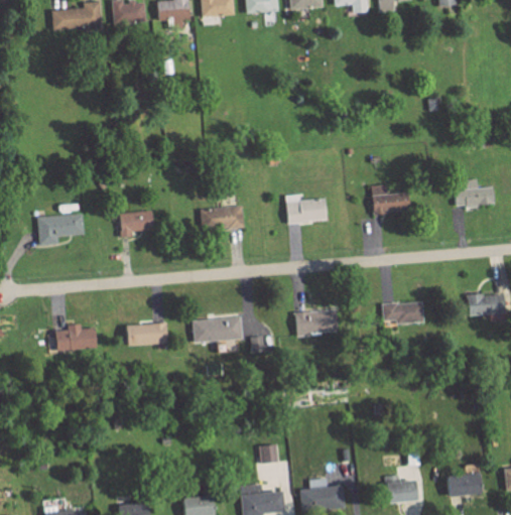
[(117,0),(120,24),(168,20),(169,30),(192,28),(188,0),(131,0),(129,0),(117,0)]
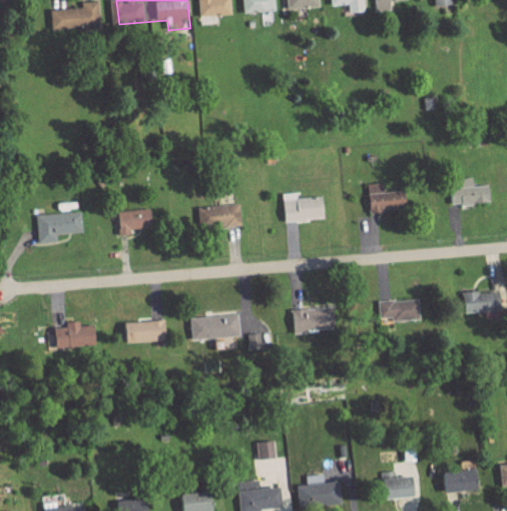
[(200,0),(201,16),(233,15),(232,0),(200,0)]
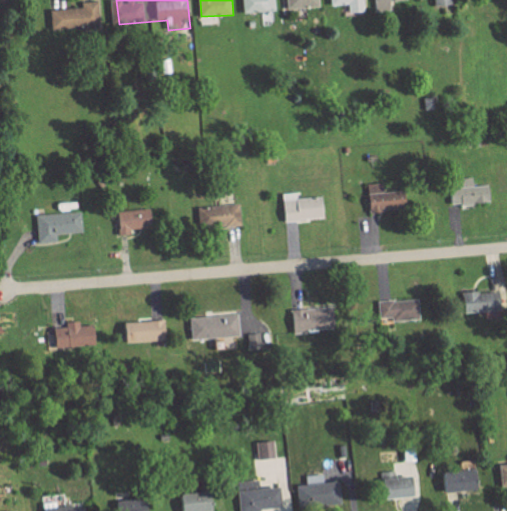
[(243,0),(244,12),(277,11),(276,0),(243,0)]
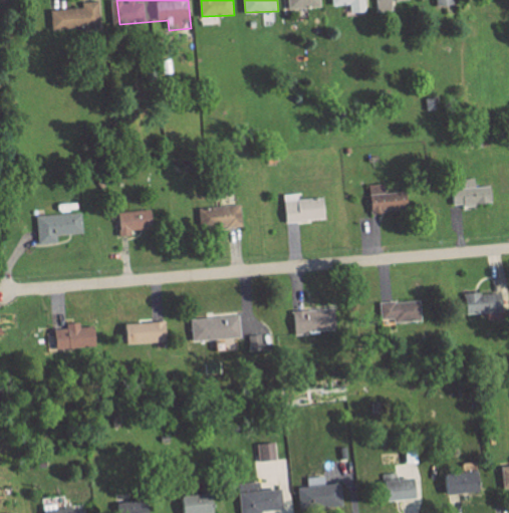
[(288,0),(289,8),(321,7),(321,0),(288,0)]
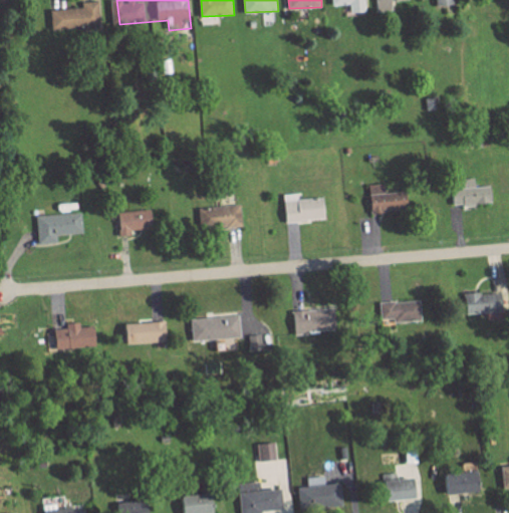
[(332,0),(333,5),(351,4),(351,13),(365,12),(365,0),(332,0)]
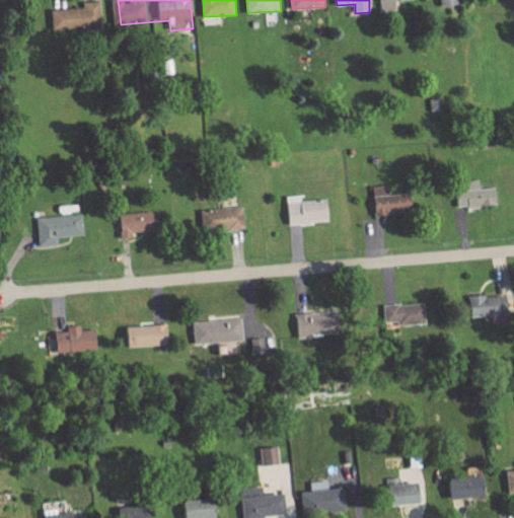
[(396,0),(381,0),(382,11),(397,11),(396,0)]
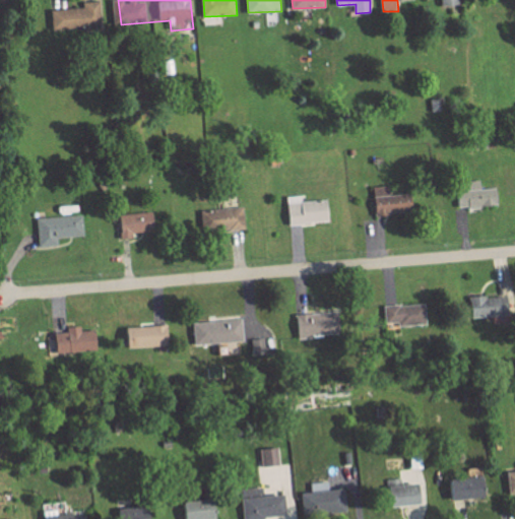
[(84,8),(52,9),(53,29),(103,27),(102,1),(84,2),(84,8)]
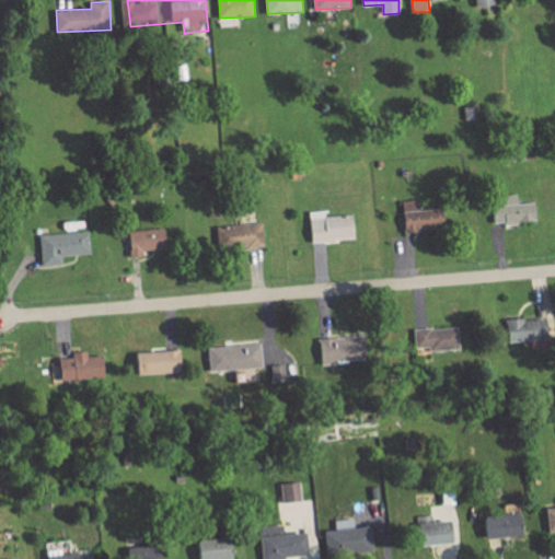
[(501,196),(501,206),(494,206),(495,224),(538,222),(536,202),(520,204),(520,195),(501,196)]
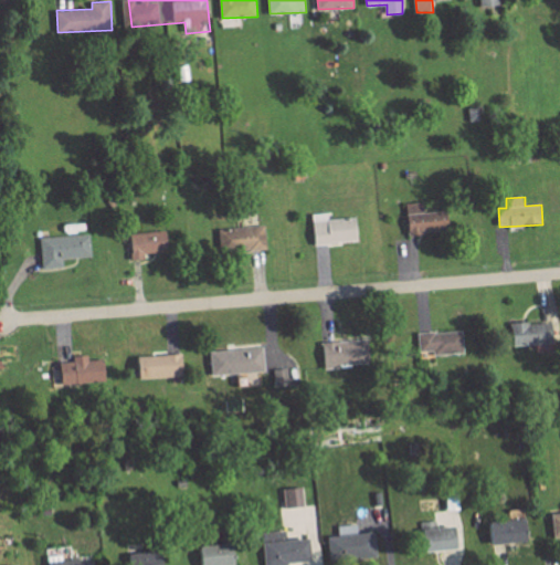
[(408,203),(409,233),(448,232),(448,211),(425,212),(425,203),(408,203)]
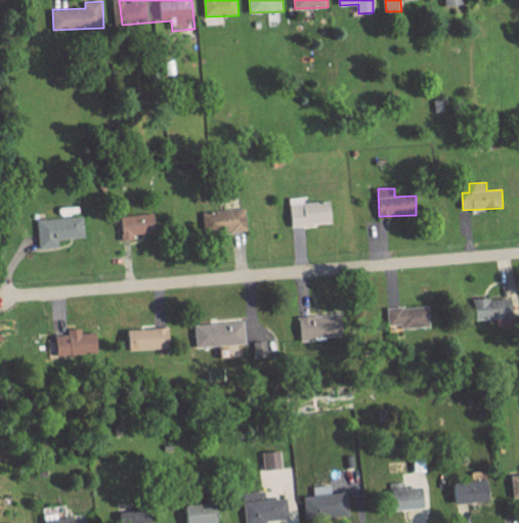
[(332,203),(305,204),(304,198),(291,199),(292,226),(333,224),(332,203)]
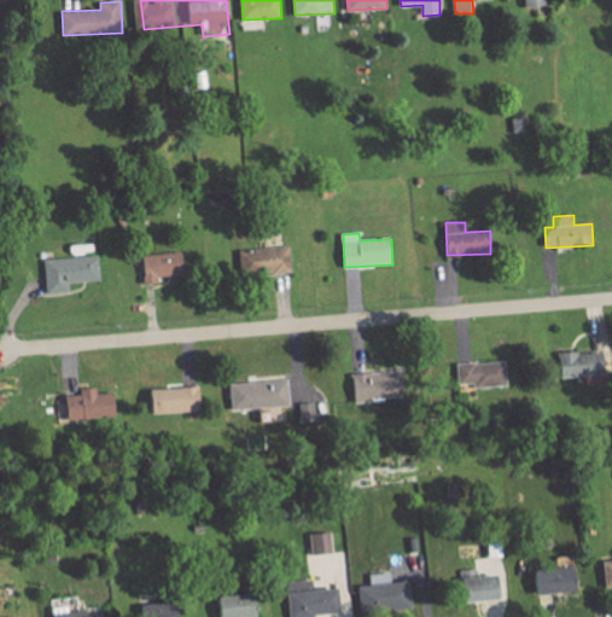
[(184,254),(145,255),(146,284),(159,284),(158,277),(185,275),(184,254)]
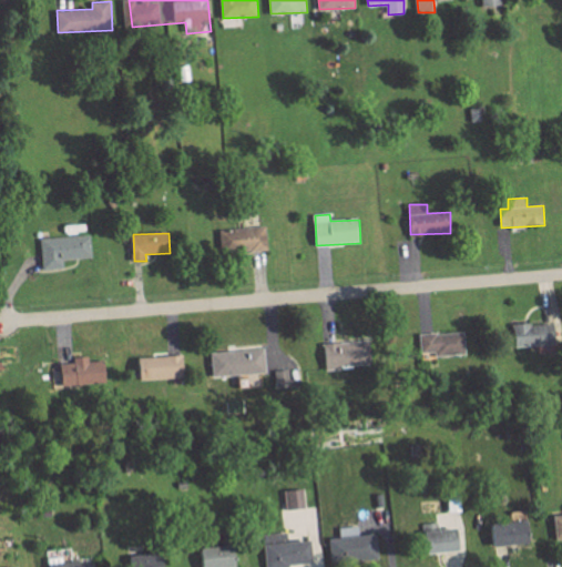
[(94,257),(92,234),(41,240),(44,271),(65,269),(64,260),(94,257)]
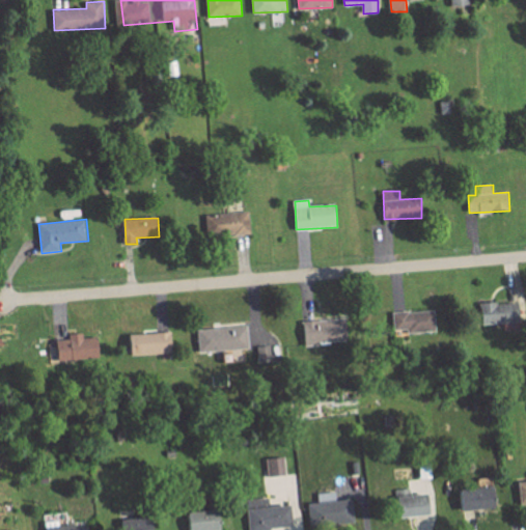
[(481,304),(482,325),(520,323),(520,303),(481,304)]
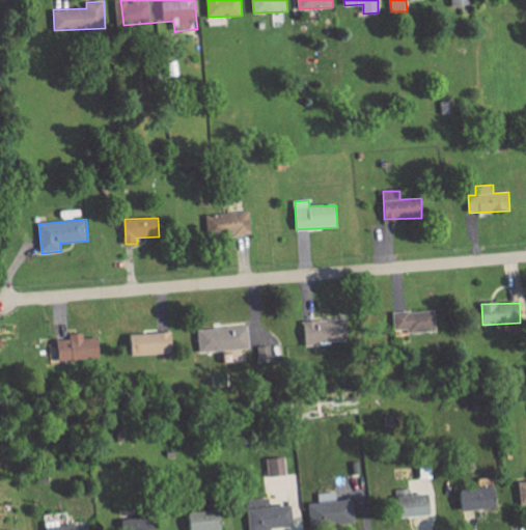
[(394,312),(394,332),(436,331),(436,311),(394,312)]
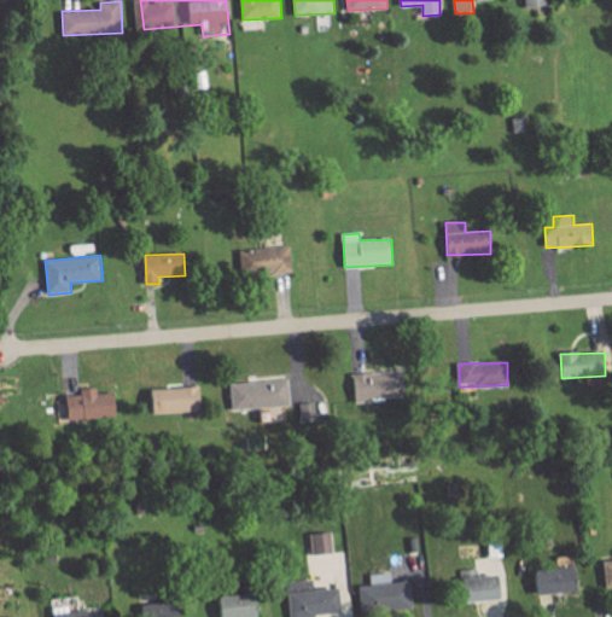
[(404,399),(404,372),(354,373),(355,400),(404,399)]
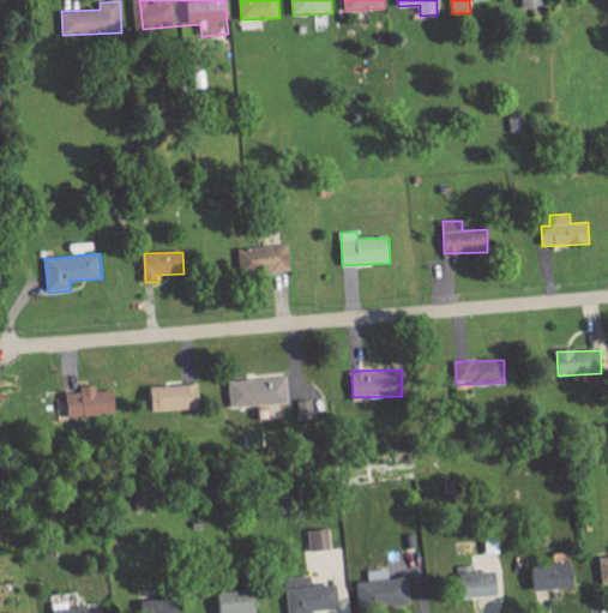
[(289,404),(288,378),(229,380),(230,407),(289,404)]
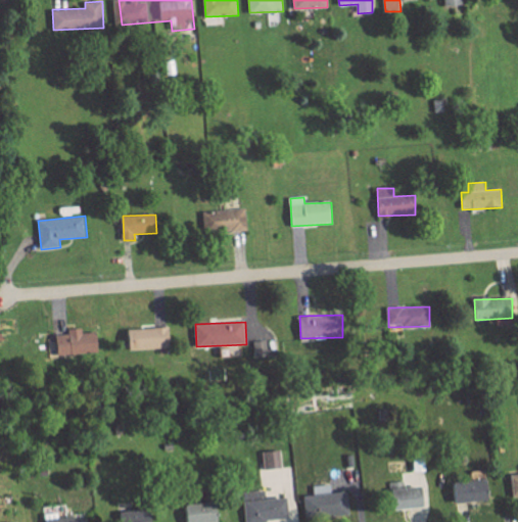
[(128,329),(129,350),(170,348),(169,328),(128,329)]
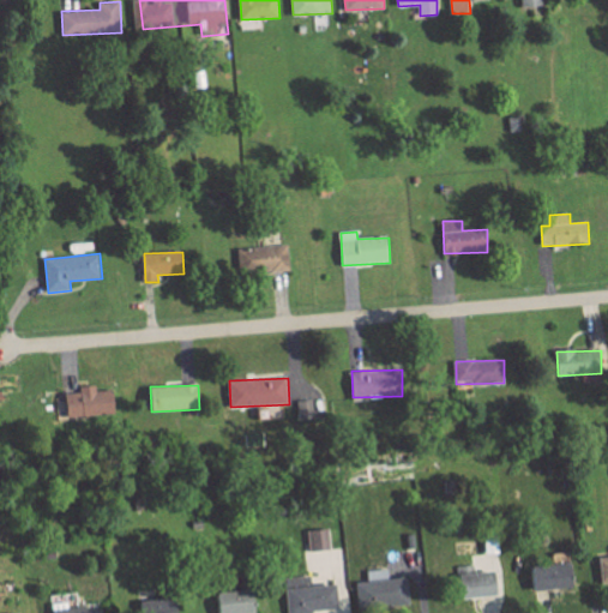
[(115,415),(114,391),(98,391),(97,386),(82,386),(82,394),(66,394),(67,418),(115,415)]
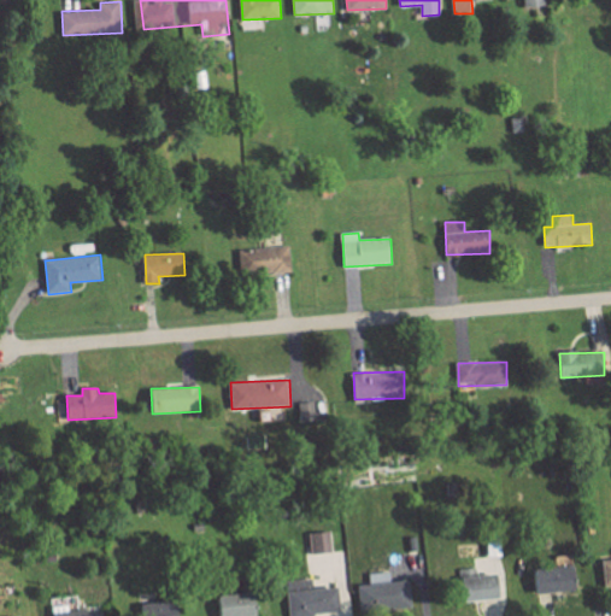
[(310,534),(313,555),(334,552),(332,532),(310,534)]
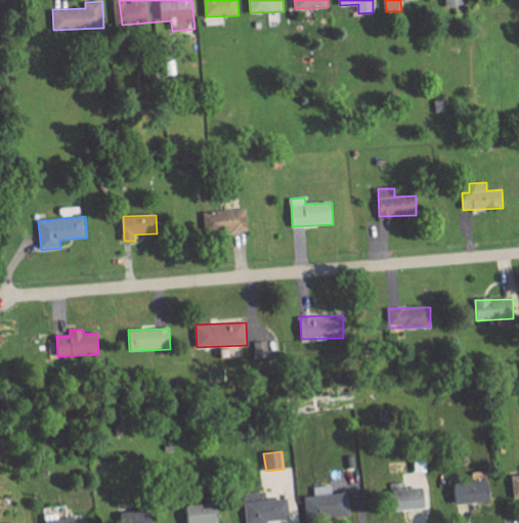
[(456,505),(490,502),(487,480),(453,484),(456,505)]
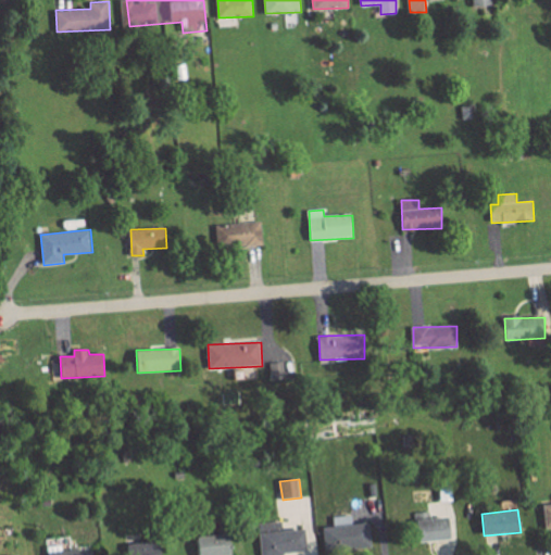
[(323,528),(326,553),(373,547),(370,524),(355,525),(353,515),(335,517),(336,527),(323,528)]
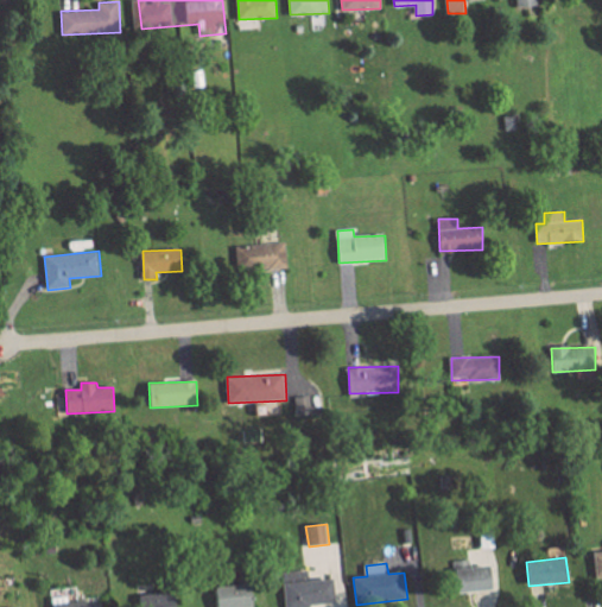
[(455,570),(458,594),(493,589),(489,566),(455,570)]
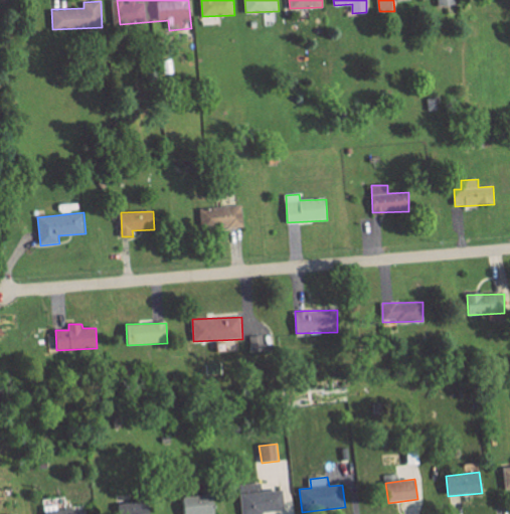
[(284,490),(264,492),(264,483),(241,485),(243,513),(265,513),(285,512),(284,490)]
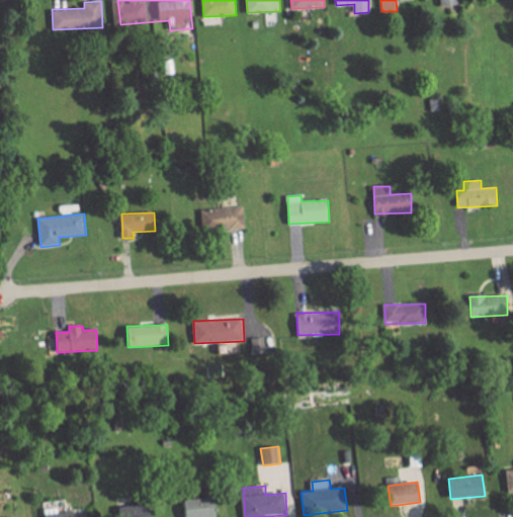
[(215,516),(215,499),(183,499),(183,516),(215,516)]
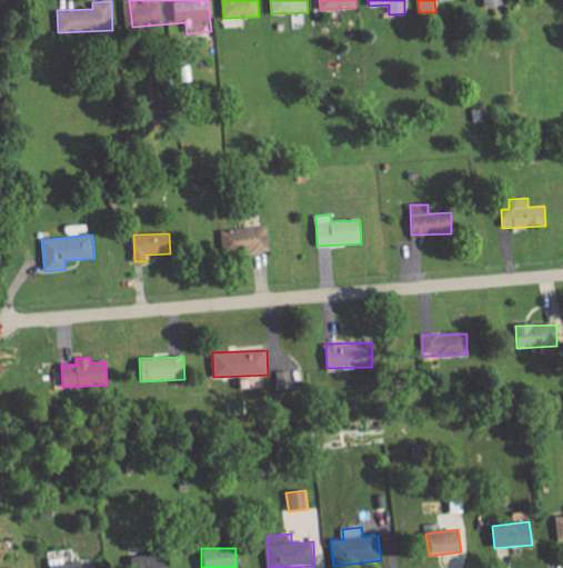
[(81,562),(64,564),(64,558),(50,559),(50,567),(96,567),(96,566),(81,567),(81,562)]
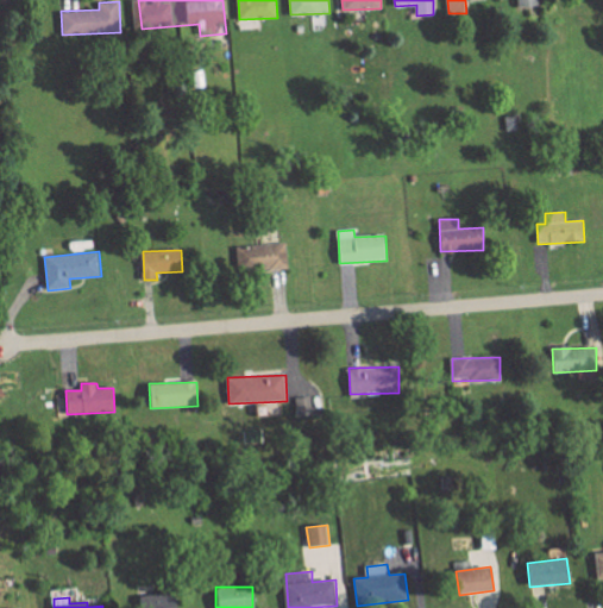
[(175,607),(176,597),(151,599),(151,607),(175,607)]
